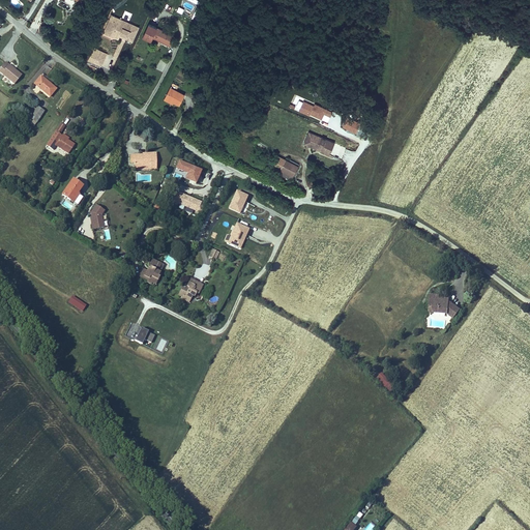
[(97,15),(88,31),(95,35),(97,32),(104,36),(105,37),(107,35),(111,38),(110,40),(115,43),(123,29),(112,23),(109,24),(105,21),(106,19),(97,15)]
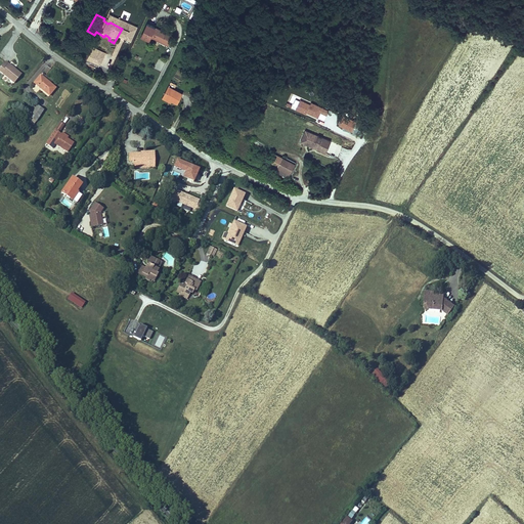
[(182,41),(158,30),(151,43),(160,46),(161,43),(178,50),(182,41)]
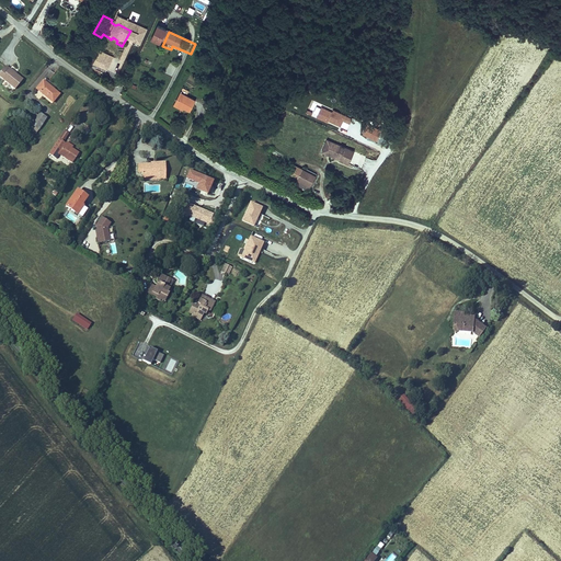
[(81,48),(73,60),(86,68),(93,55),(81,48)]
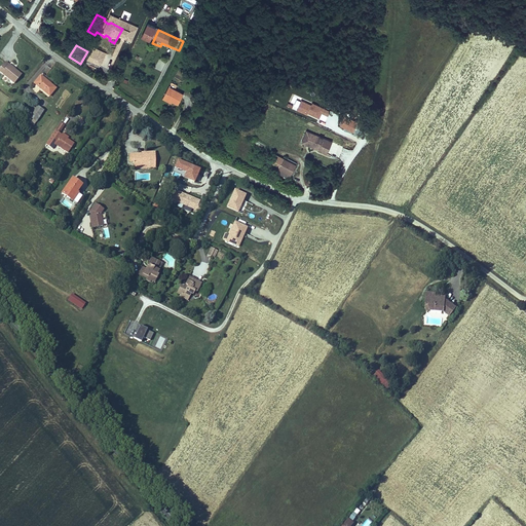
[(102,66),(107,52),(95,48),(89,62),(102,66)]
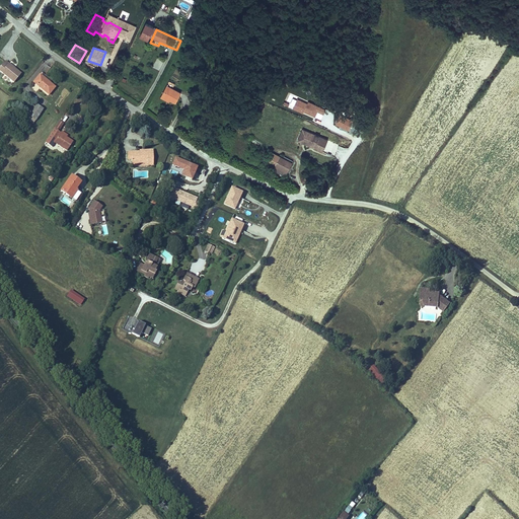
[(22,89),(28,81),(22,75),(21,76),(20,75),(21,74),(13,68),(6,77),(22,89)]
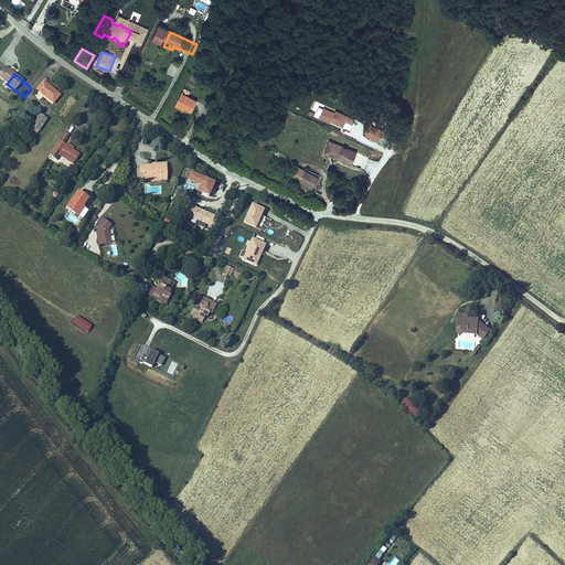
[(71,104),(53,89),(46,97),(64,112),(71,104)]
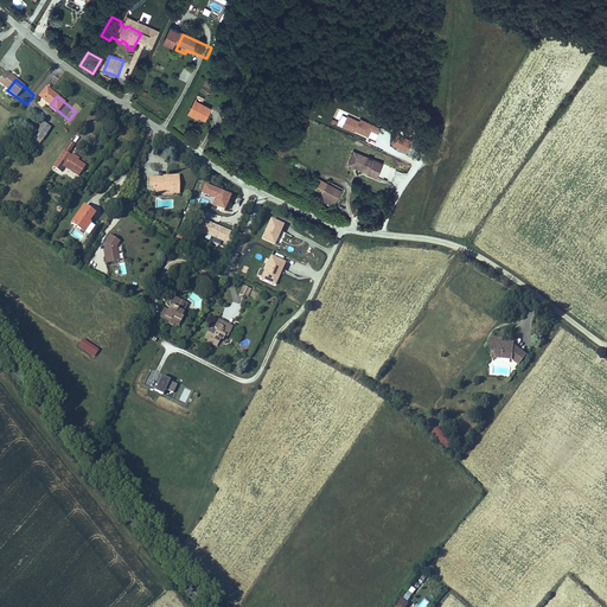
[(205,103),(196,121),(206,127),(213,131),(219,119),(209,113),(212,108),(205,103)]
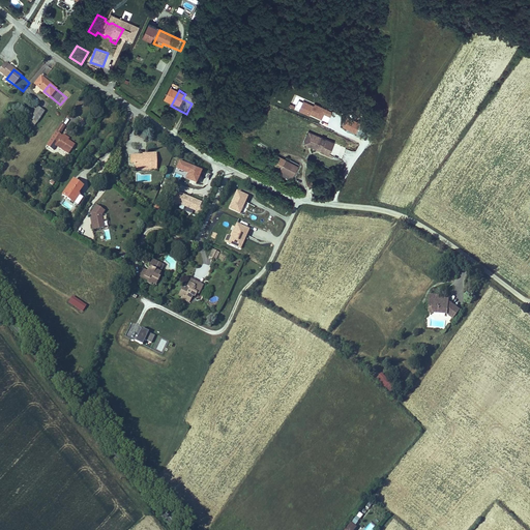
[(333,112),(315,105),(315,106),(303,101),(299,112),(322,120),(324,115),(331,117),(333,112)]
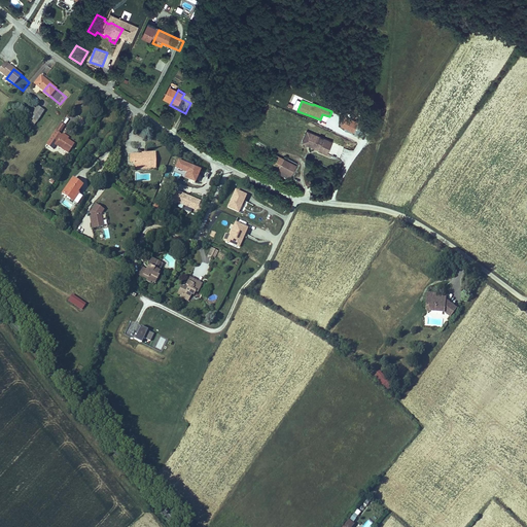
[(27,124),(35,128),(44,111),(36,107),(27,124)]
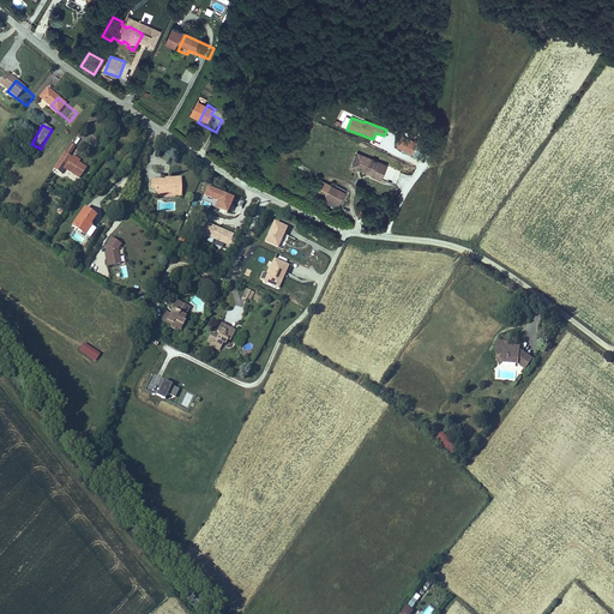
[(47,158),(59,140),(52,136),(40,154),(47,158)]
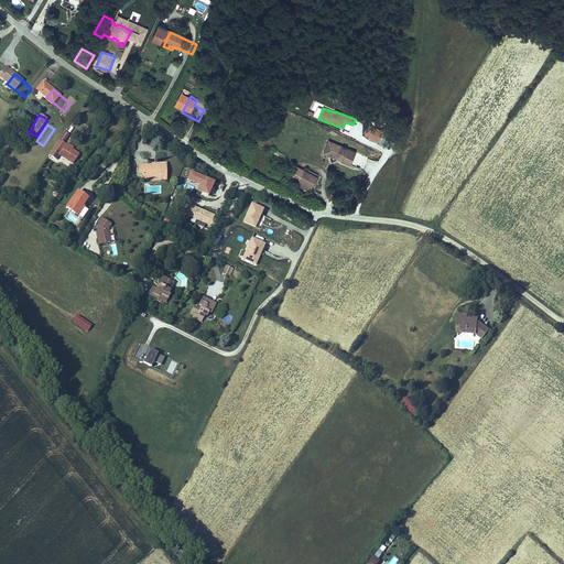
[(84,155),(78,151),(77,152),(73,150),(78,142),(75,140),(60,163),(67,167),(69,164),(83,173),(89,162),(83,156),(84,155)]
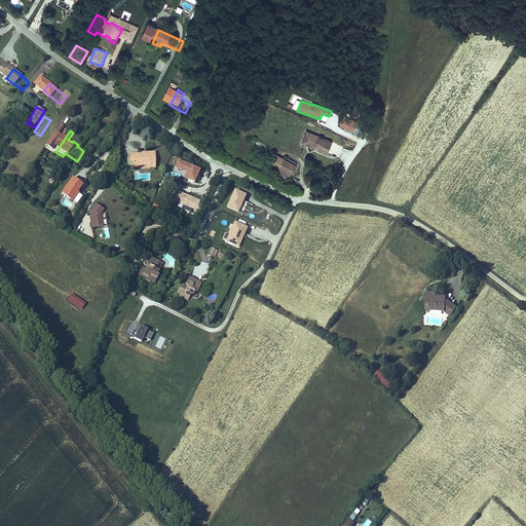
[(314,150),(318,141),(314,139),(309,150),(313,152),(326,157),(327,155),(314,150)]
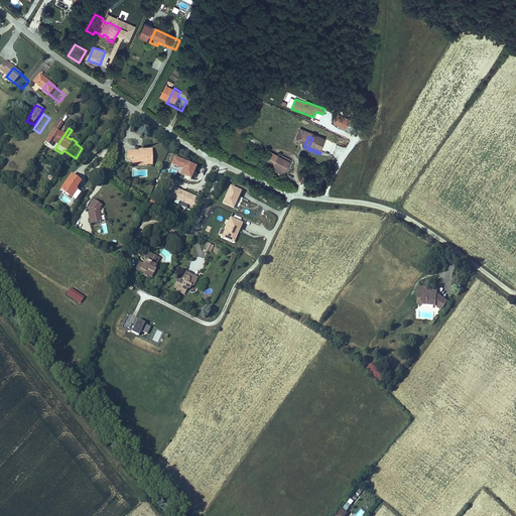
[(328,159),(333,147),(312,138),(308,147),(320,152),(319,154),(318,155),(328,159)]
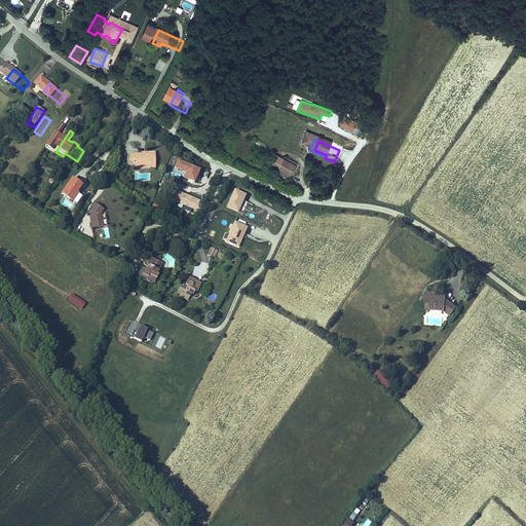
[(150,172),(150,176),(158,175),(158,179),(164,178),(163,162),(154,163),(154,164),(138,164),(138,173),(142,173),(150,172)]
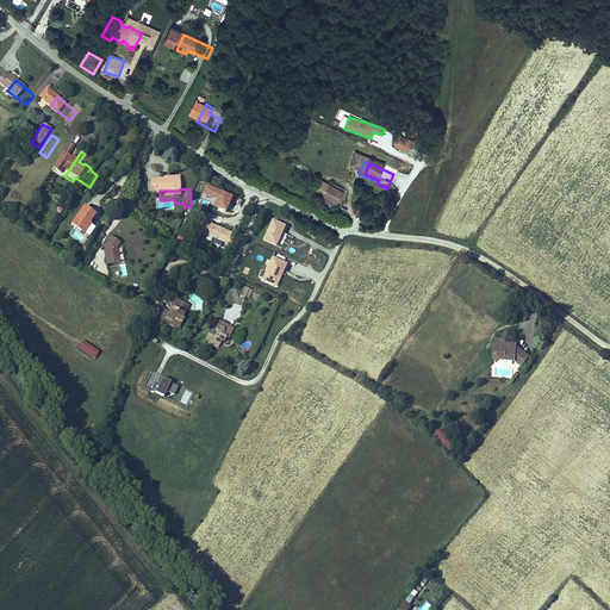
[(329,191),(328,194),(349,205),(353,198),(338,192),(337,194),(329,191)]
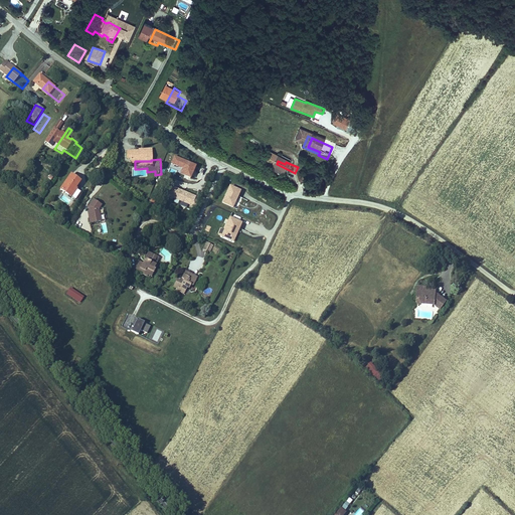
[(295,173),(277,164),(275,169),(282,172),(281,174),(279,177),(291,182),(295,173)]
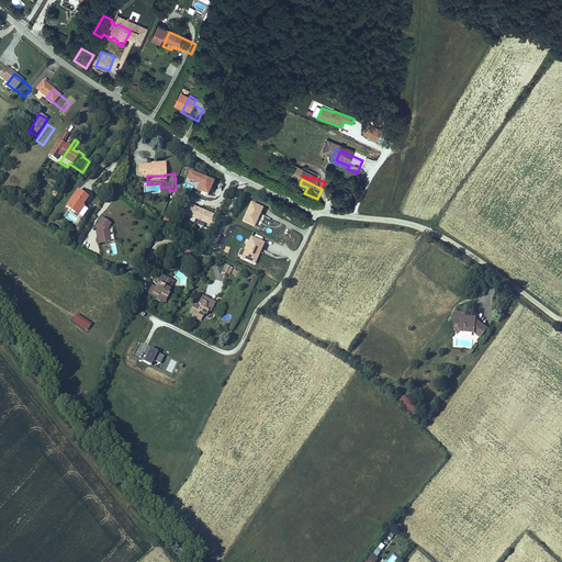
[(98,204),(88,198),(77,214),(85,218),(90,211),(92,212),(98,204)]
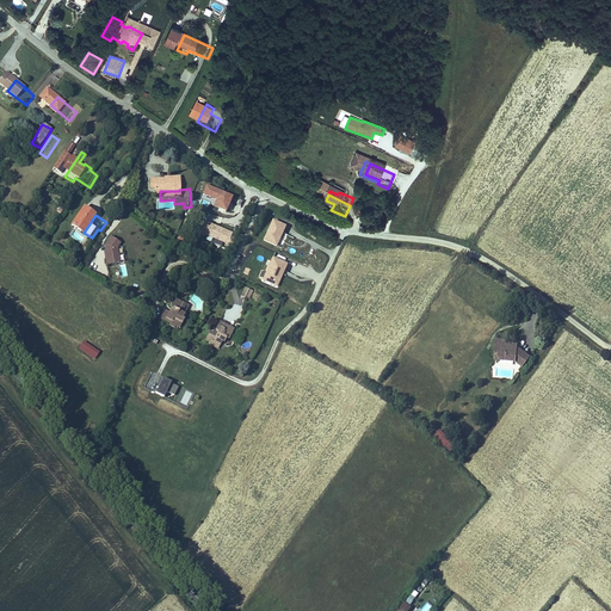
[(277,248),(287,227),(272,221),(263,242),(277,248)]
